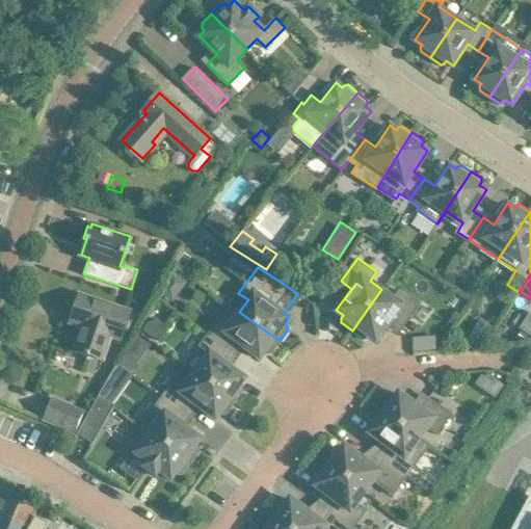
[(394,297),(381,289),(352,331),(364,338),(368,338),(369,335),(376,340),(392,318),(402,325),(420,302),(400,288),(394,297)]
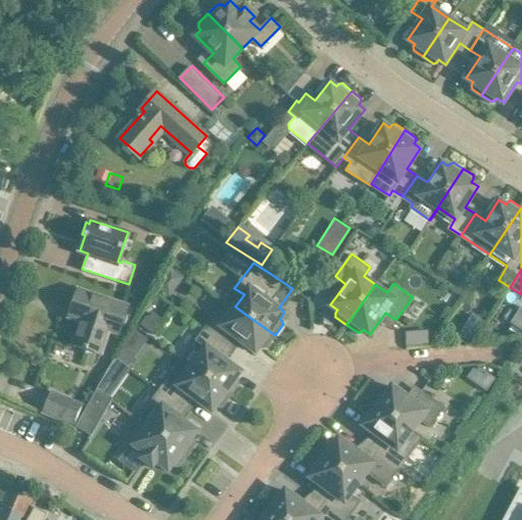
[(79,289),(73,308),(78,310),(76,317),(75,317),(65,341),(86,348),(86,349),(87,349),(87,348),(101,353),(109,329),(120,333),(129,305),(79,289)]
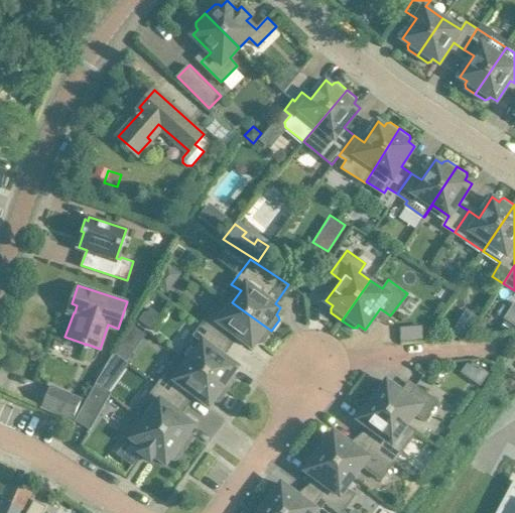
[(271,331),(232,302),(224,313),(215,306),(202,325),(225,342),(232,332),(252,347),(257,340),(259,342),(263,342),(271,331)]
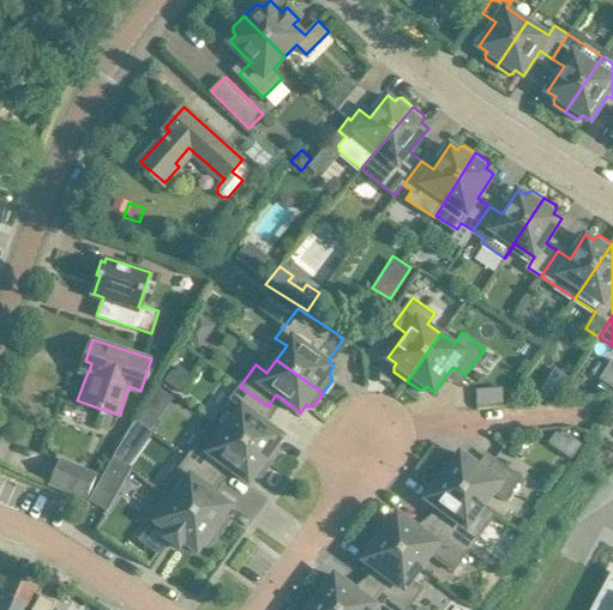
[(612,360),(600,378),(612,386),(612,360)]
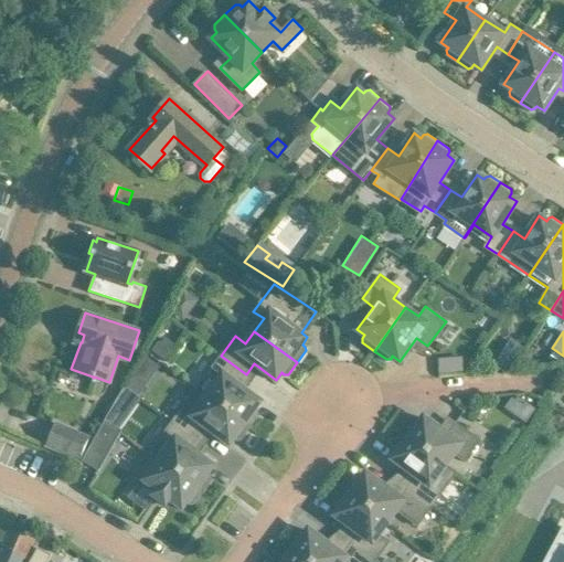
[(159,340),(152,349),(165,358),(176,343),(166,336),(162,340),(159,340)]
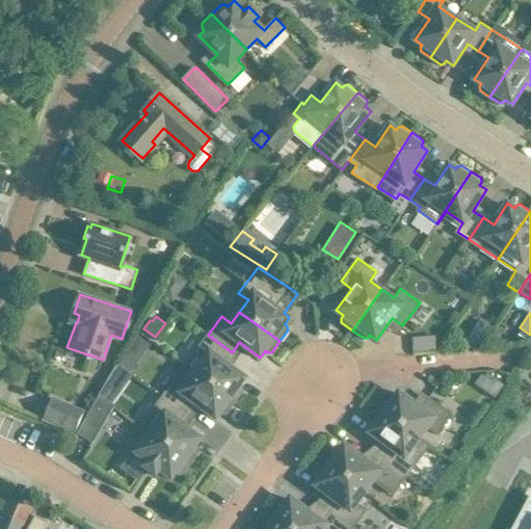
[(524,343),(529,335),(522,329),(516,338),(524,343)]
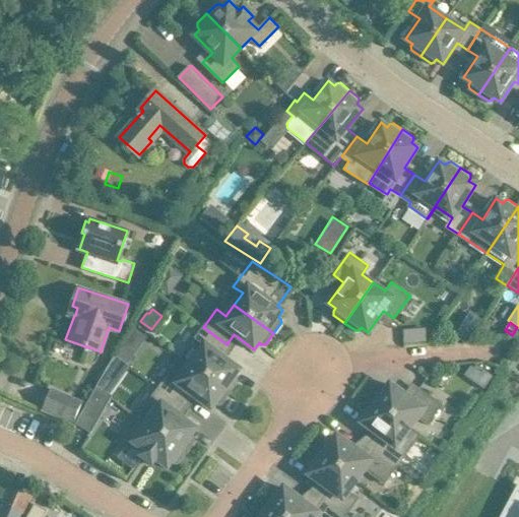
[(203,327),(182,357),(230,392),(238,381),(238,378),(235,376),(240,369),(219,353),(226,344),(203,327)]
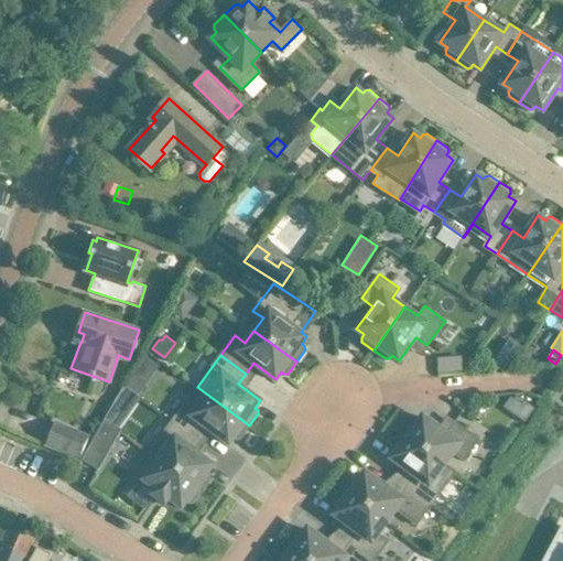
[(453,357),(439,358),(440,371),(454,370),(453,357)]
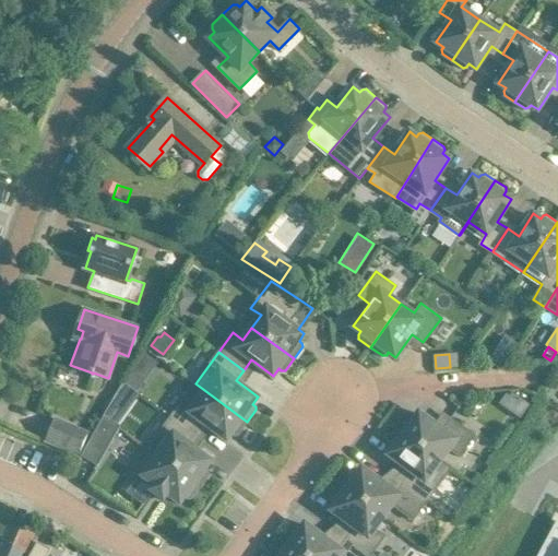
[(133,368),(123,380),(138,390),(146,378),(133,368)]
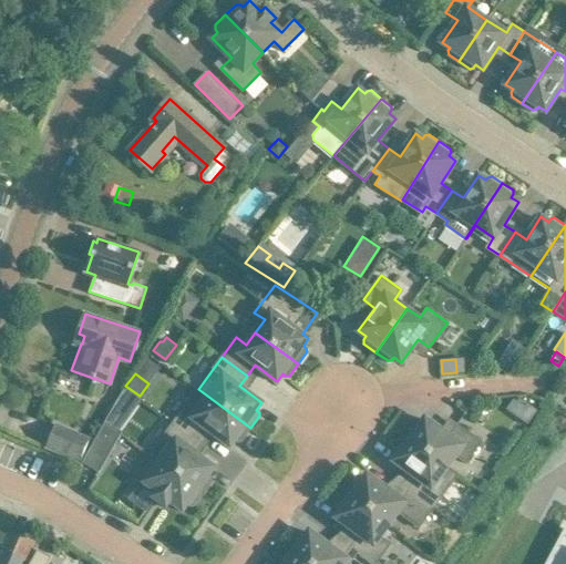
[(140,396),(125,386),(119,398),(131,408),(140,396)]
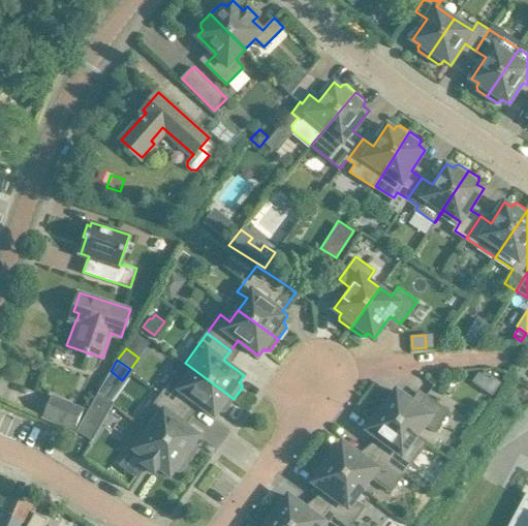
[(185,363),(163,393),(186,410),(193,400),(200,405),(214,415),(219,408),(222,410),(226,410),(234,399),(185,363)]
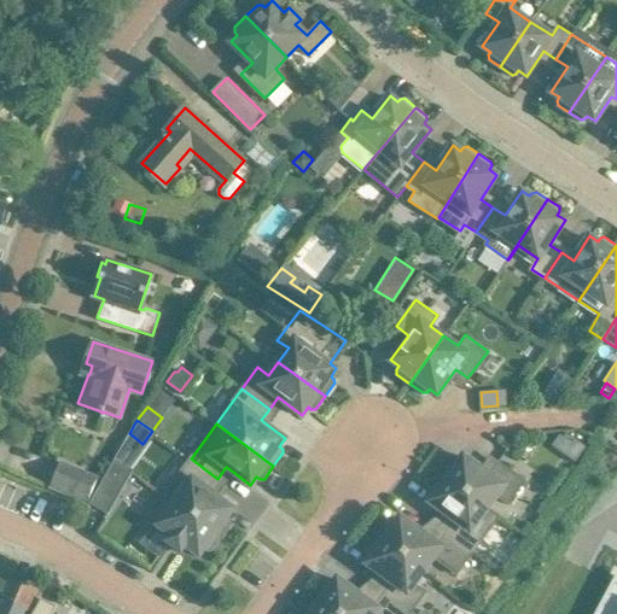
[(488,473),(464,455),(458,463),(455,461),(450,461),(441,474),(488,508),(498,495),(508,503),(525,480),(498,461),(488,473)]
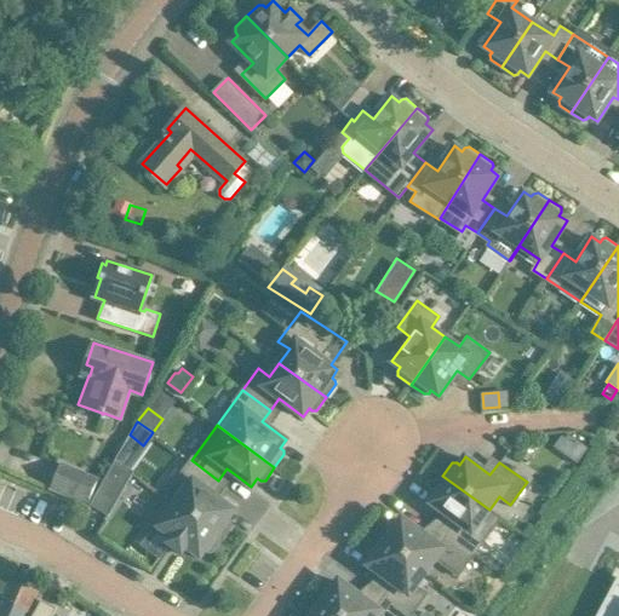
[(115,460),(91,504),(109,513),(133,470),(115,460)]
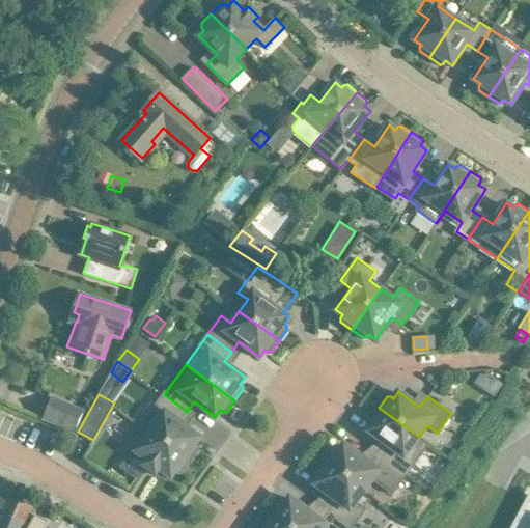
[(150,413),(142,424),(150,431),(191,461),(199,449),(198,446),(195,444),(200,437),(179,421),(187,412),(164,394),(150,413)]
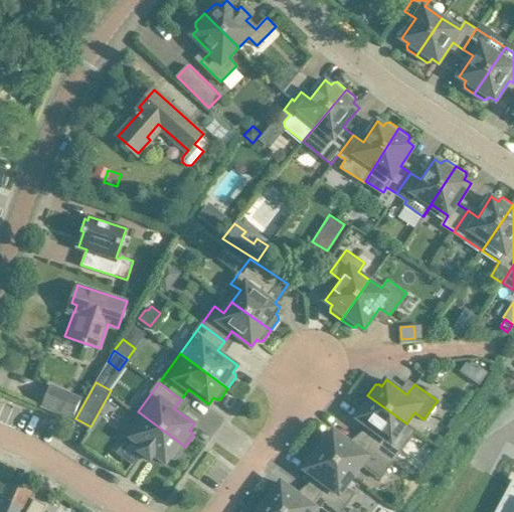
[(73,417),(81,398),(51,386),(43,404),(73,417)]
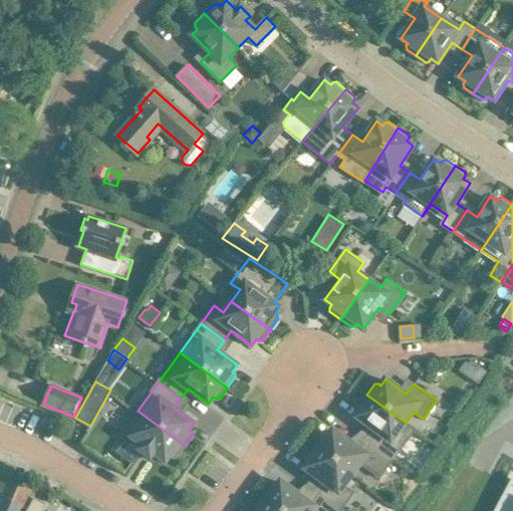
[(393,459),(415,430),(406,423),(366,395),(358,406),(358,410),(361,412),(356,418),(377,433),(370,443),(393,459)]
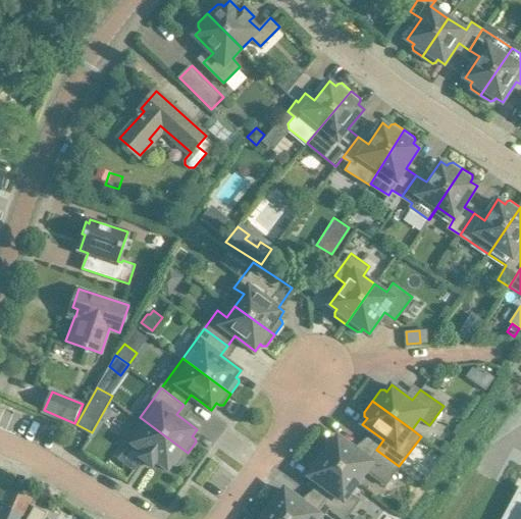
[(188,453),(149,423),(140,417),(124,437),(135,446),(135,445),(146,453),(142,458),(153,466),(156,461),(168,469),(173,462),(175,465),(179,464),(188,453)]
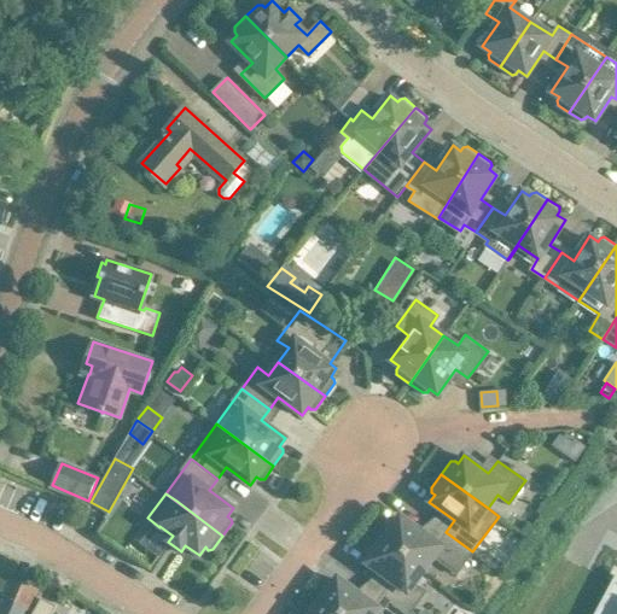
[(437,543),(401,516),(395,525),(391,522),(388,522),(378,536),(424,569),(434,556),(457,573),(472,551),(446,532),(437,543)]
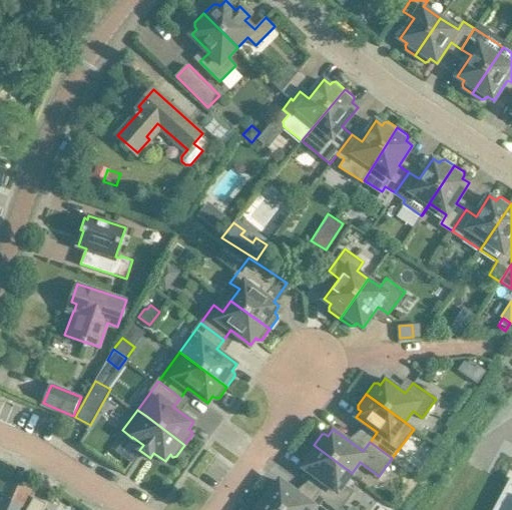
[(352,473),(314,445),(306,456),(306,459),(309,461),(304,468),(325,483),(318,492),(340,509),(353,491),(344,484),(352,473)]
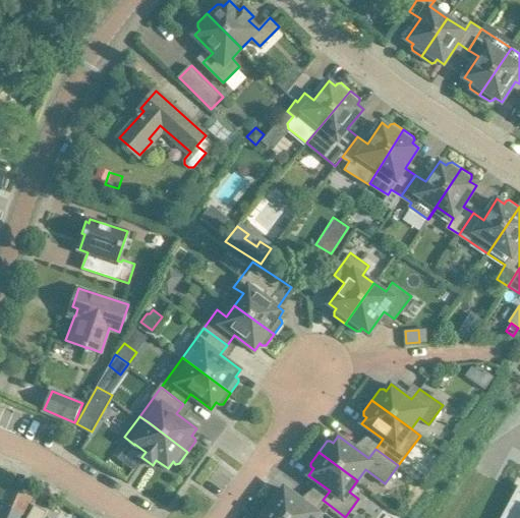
[(519,485),(502,517),(519,517),(519,485)]
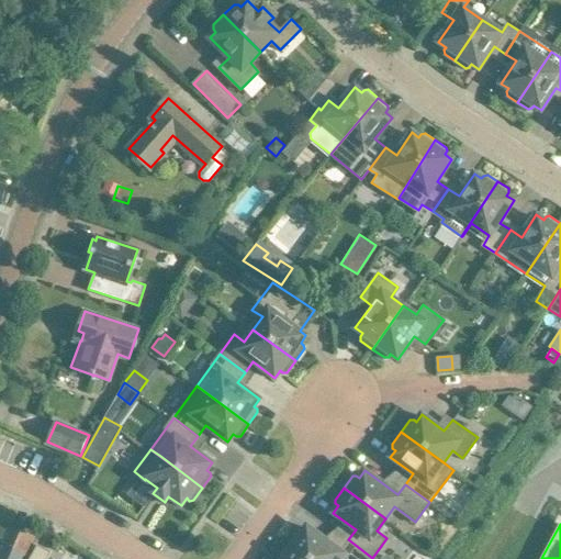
[(3,546),(0,554),(0,558),(21,558),(23,555),(27,556),(36,536),(12,526),(3,546)]
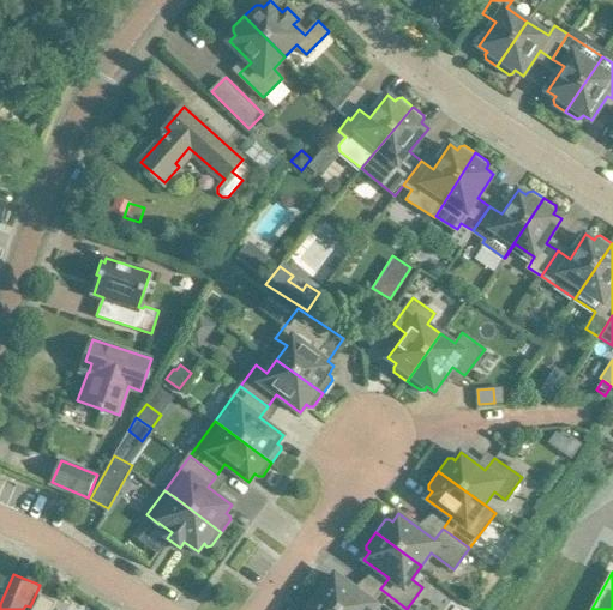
[(372,601),(336,574),(330,581),(326,579),(322,580),(313,593),(336,609),(404,609),(407,609),(380,589),(372,601)]
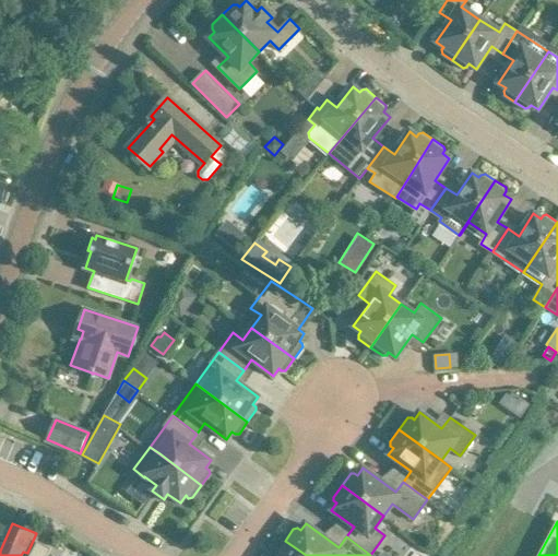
[(46,555),(51,548),(37,541),(28,555),(46,555)]
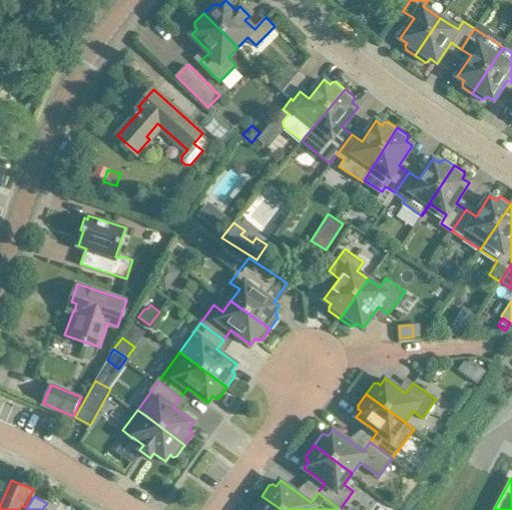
[(281,509),(262,496),(253,507),(253,509),(281,509)]
